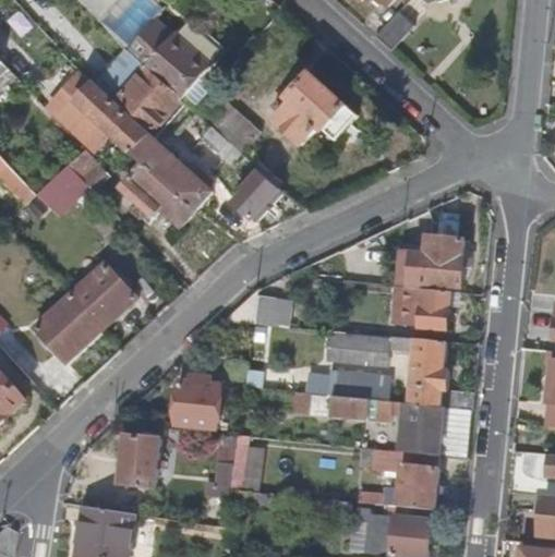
[(412,26),(397,12),(375,36),(390,50),(412,26)]
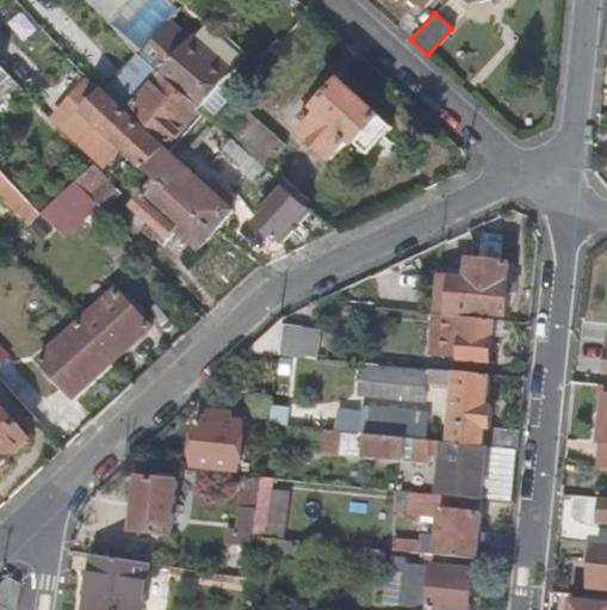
[(216,115),(231,97),(220,86),(247,54),(224,34),(221,38),(203,24),(190,39),(168,19),(137,54),(159,73),(198,109),(199,110),(204,105),(216,115)]
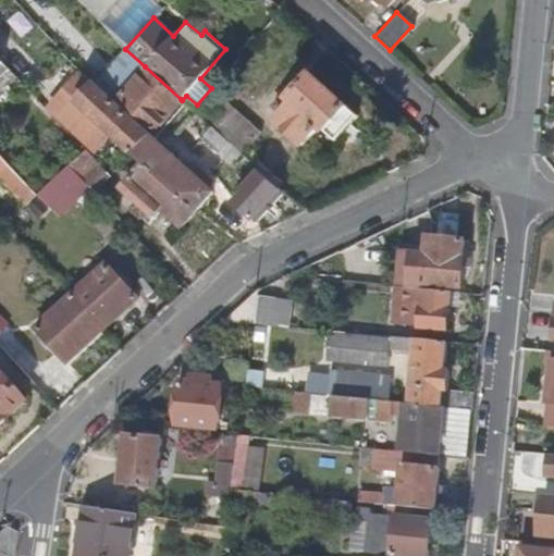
[(0,78),(9,71),(0,61),(0,78)]
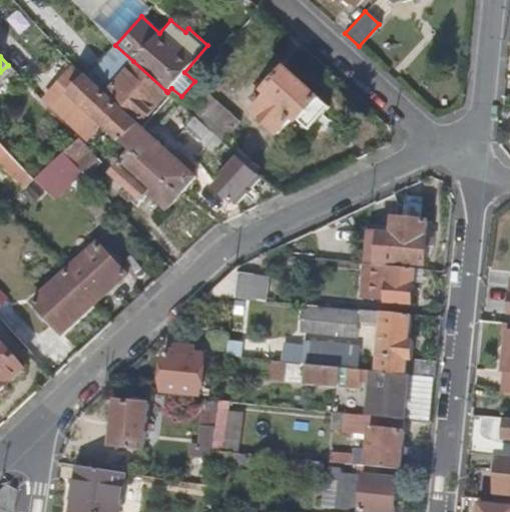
[(70,94),(123,139),(124,140),(138,122),(139,123),(166,91),(133,61),(104,94),(84,77),(70,94)]
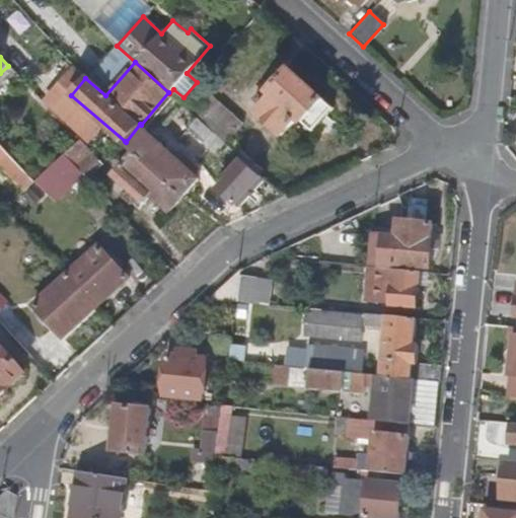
[(287,70),(265,94),(270,98),(260,109),(255,115),(280,137),(294,121),(307,133),(328,109),(287,70)]
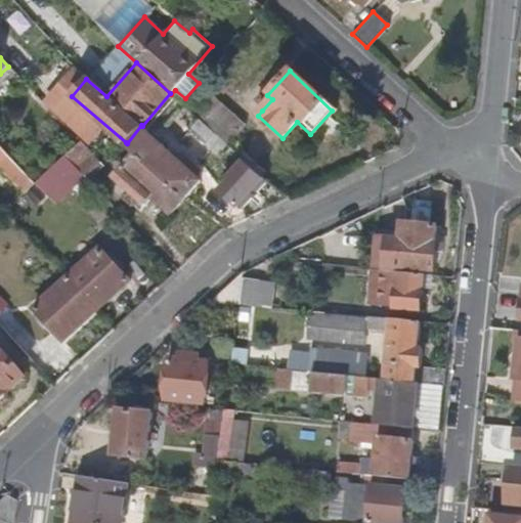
[(272,99),(267,95),(262,91),(253,103),(262,111),(272,99)]
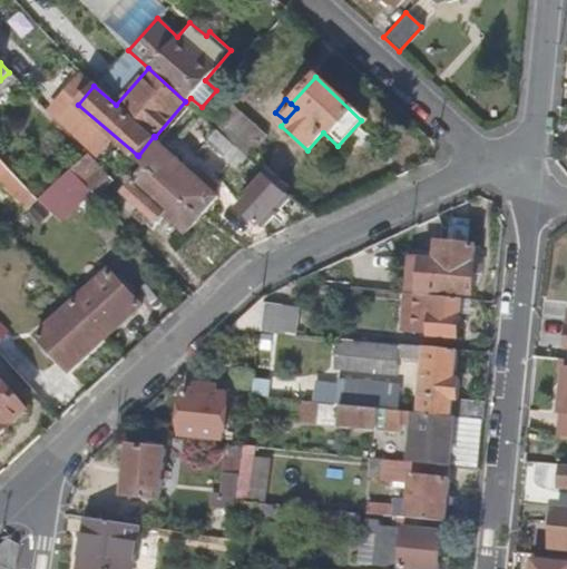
[(233,145),(246,157),(265,135),(240,114),(221,135),(233,145)]
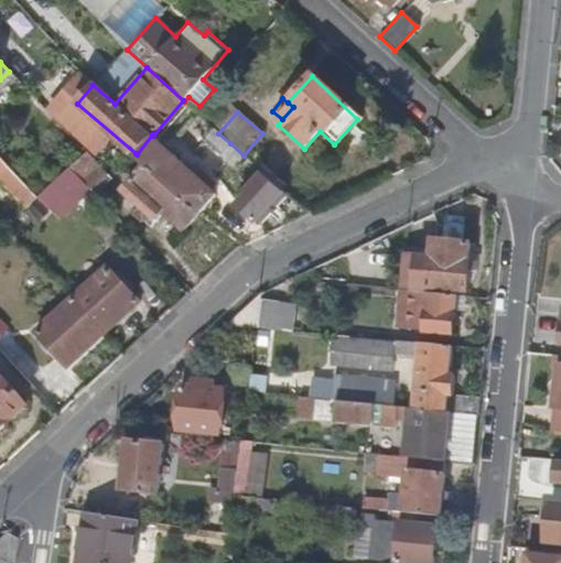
[(206,138),(223,153),(230,143),(218,133),(214,129),(206,138)]
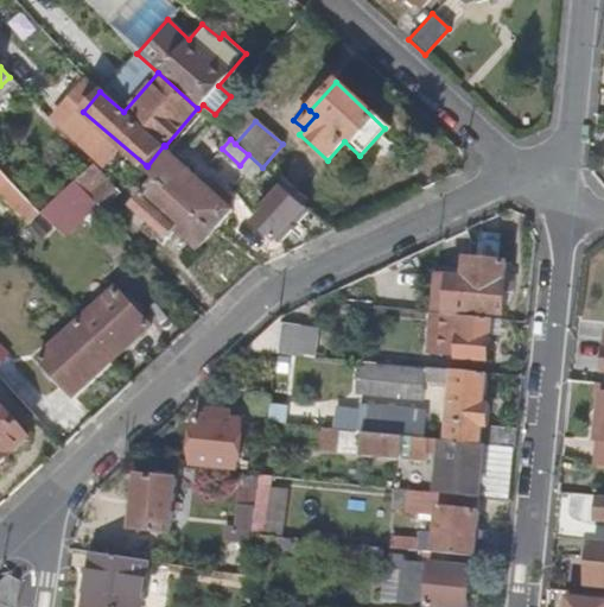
[(234,207),(170,150),(165,146),(164,145),(147,166),(159,176),(217,227),(234,207)]
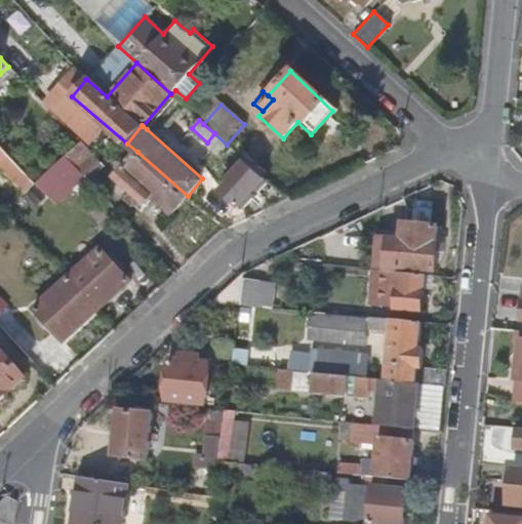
[(207,143),(210,145),(219,153),(227,145),(214,133),(207,143)]
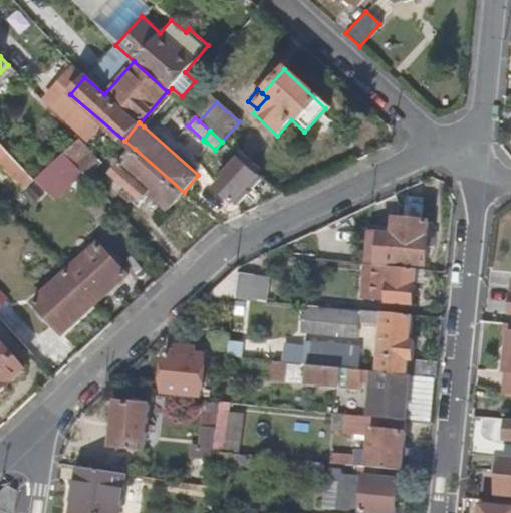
[(96,161),(87,151),(77,141),(64,153),(83,174),(96,161)]
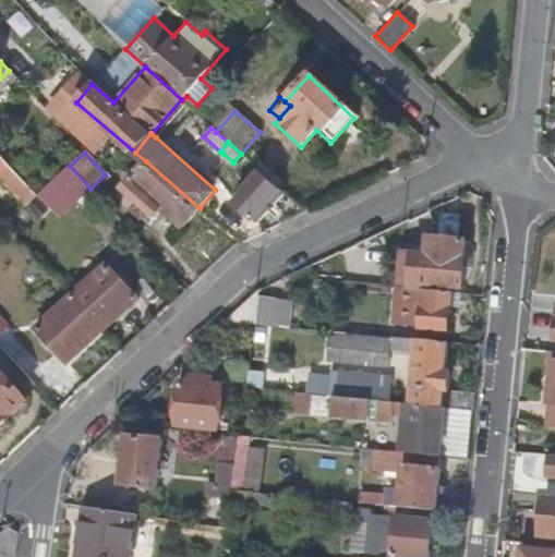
[(0,178),(27,206),(37,197),(38,196),(36,194),(0,154),(0,178)]
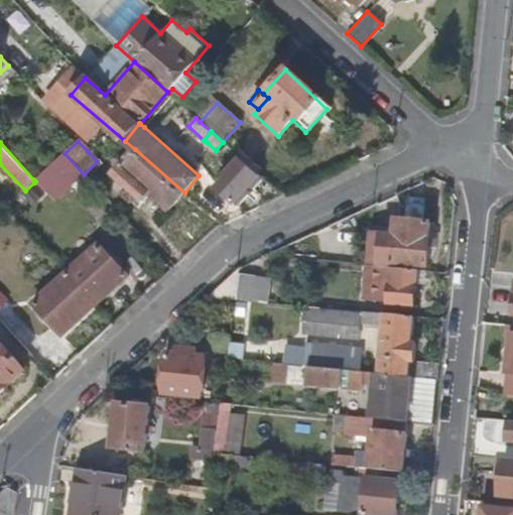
[(171,207),(184,192),(135,149),(115,173),(145,200),(152,190),(171,207)]
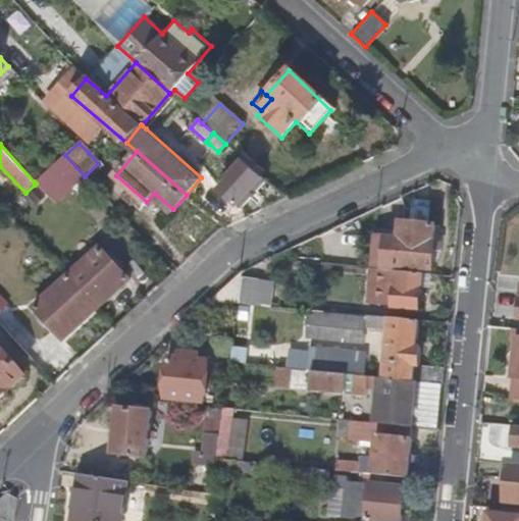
[(34,181),(36,184),(35,185),(43,194),(73,166),(63,155),(34,181)]
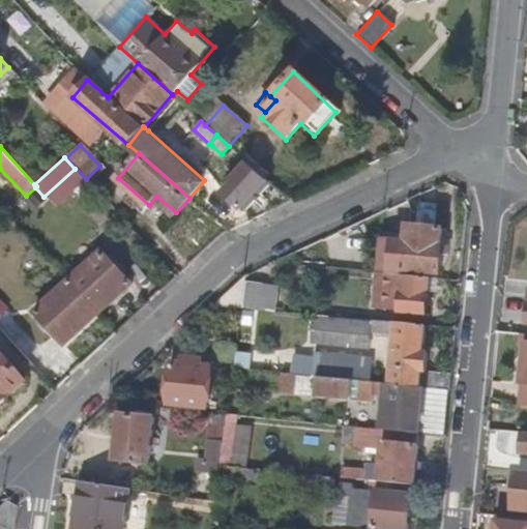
[(223,193),(243,212),(254,201),(251,198),(266,180),(246,162),(230,180),(232,181),(223,193)]
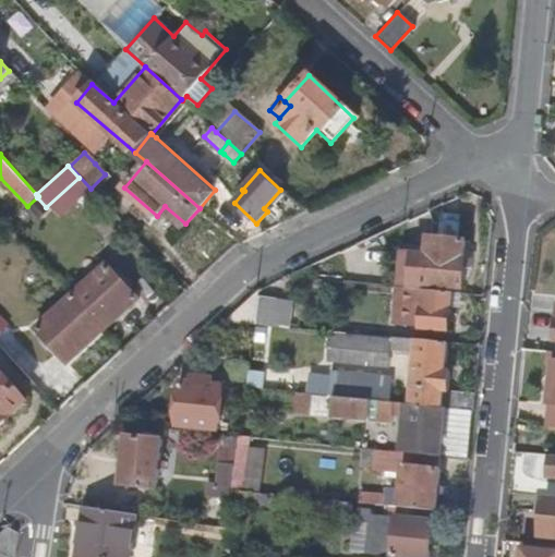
[(458,220),(438,218),(436,237),(427,237),(426,253),(424,253),(421,282),(461,287),(465,257),(462,257),(465,240),(456,239),(458,220)]
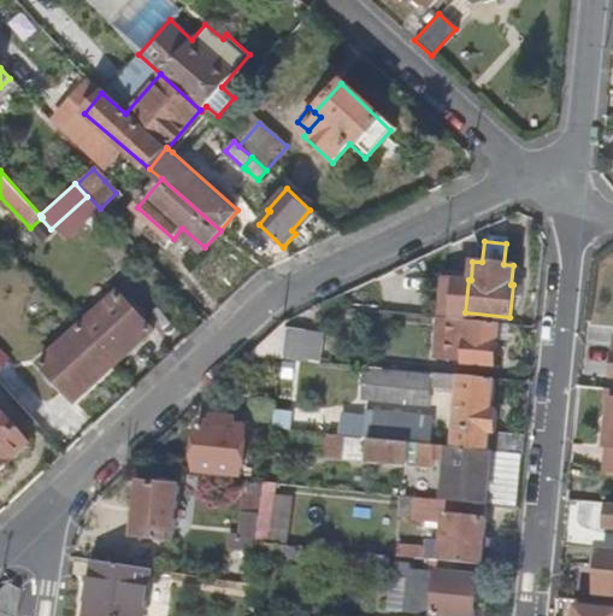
[(116,291),(77,327),(111,365),(151,329),(116,291)]
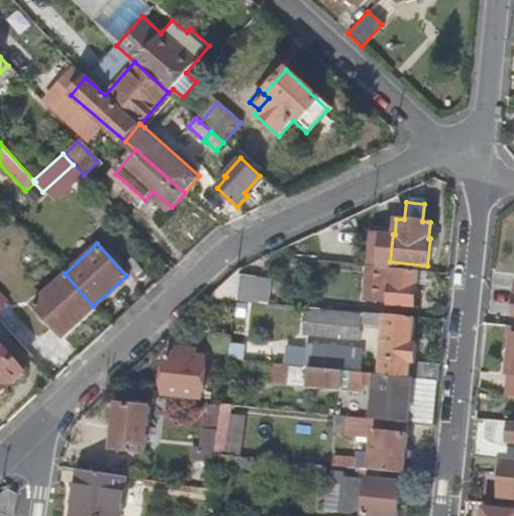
[(416,305),(420,272),(376,267),(373,297),(392,299),(392,302),(416,305)]
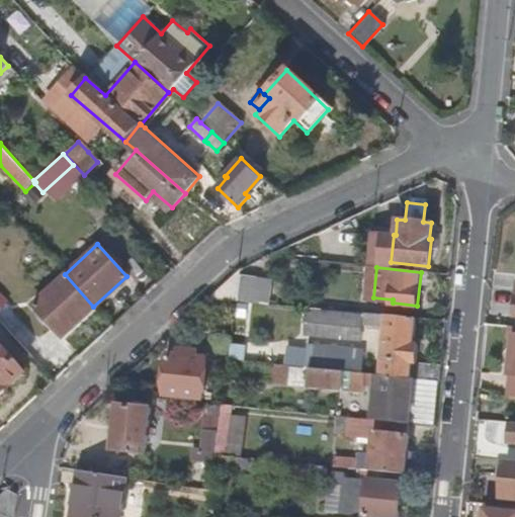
[(238,269),(206,298),(234,302),(238,276),(238,269)]
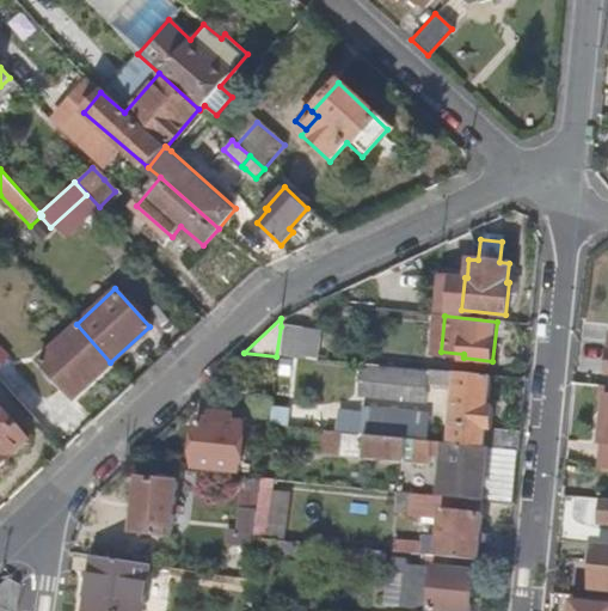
[(110,362),(77,324),(37,360),(72,398),(110,362)]
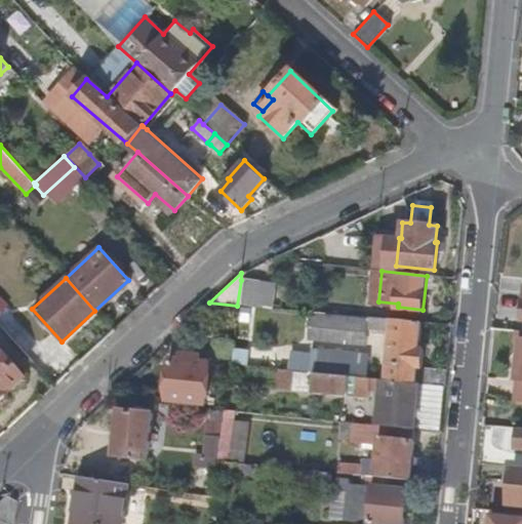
[(258,282),(241,280),(237,306),(255,307),(258,282)]
